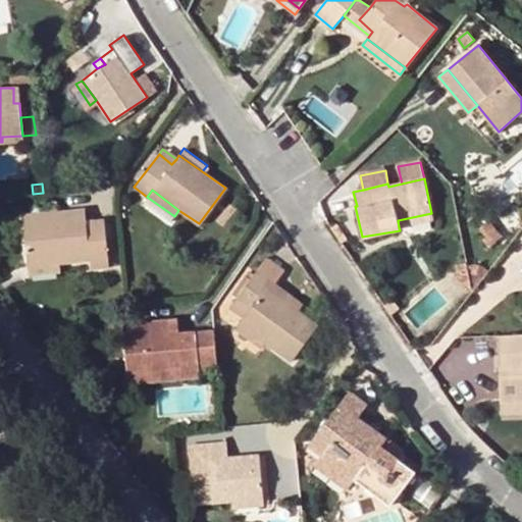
[(22,214),(27,265),(59,262),(89,260),(90,268),(109,266),(104,220),(86,221),(85,210),(22,214)]
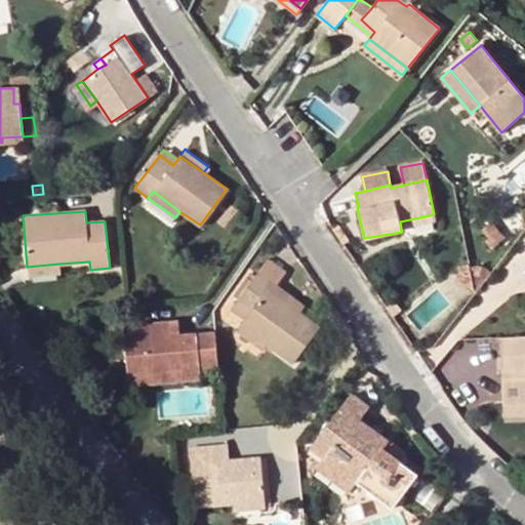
[(400,221),(401,229),(436,221),(434,214),(400,221)]
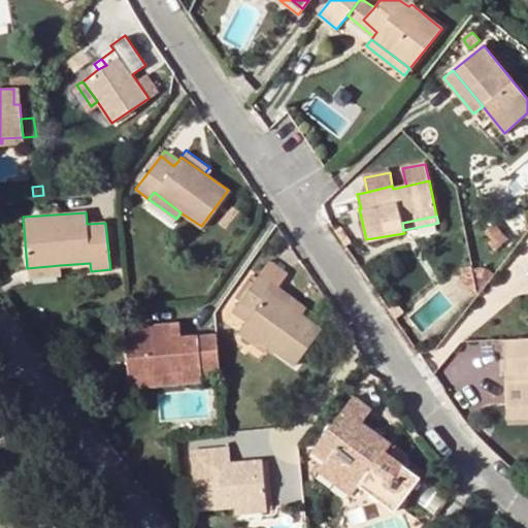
[(502,231),(494,223),(485,231),(493,239),(502,231)]
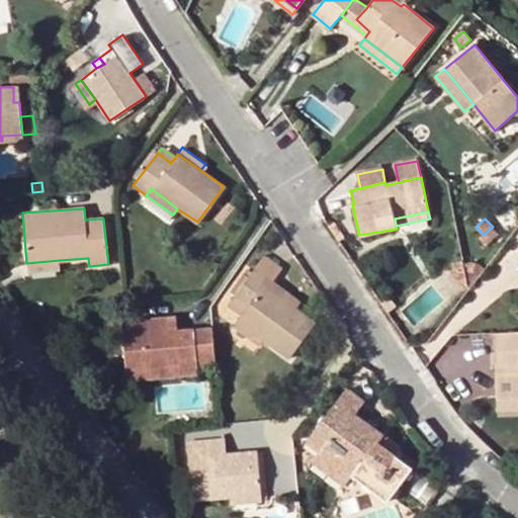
[(264,254),(254,268),(266,278),(262,284),(280,297),(284,291),(272,282),(283,268),(264,254)]
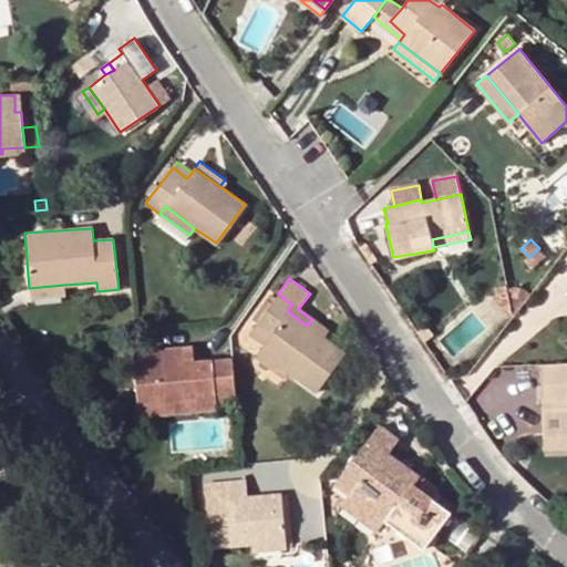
[(64,285),(29,288),(30,298),(65,295),(64,285)]
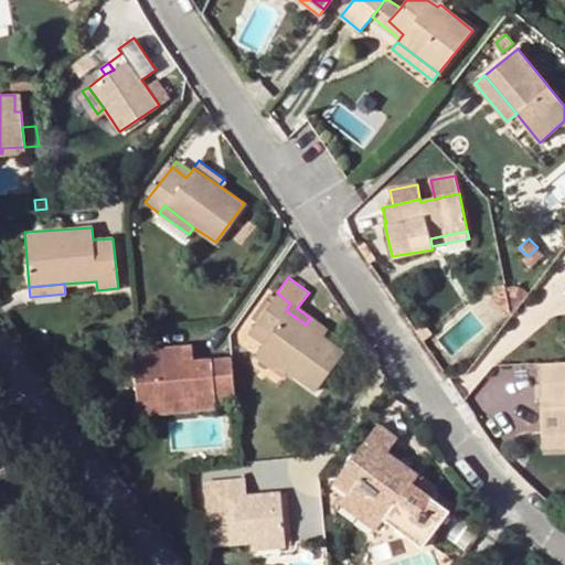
[(511,311),(504,285),(493,287),(494,294),(491,295),(503,313),(511,311)]
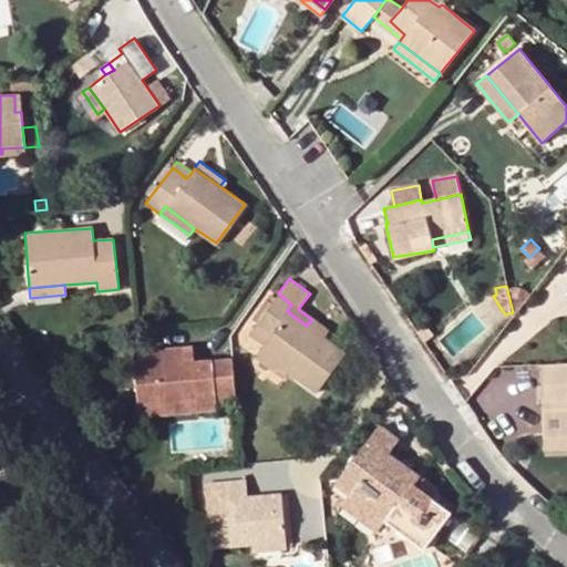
[(263,343),(259,349),(287,371),(315,392),(343,354),(323,338),(307,326),(287,311),(291,305),(278,294),(248,332),(263,343)]
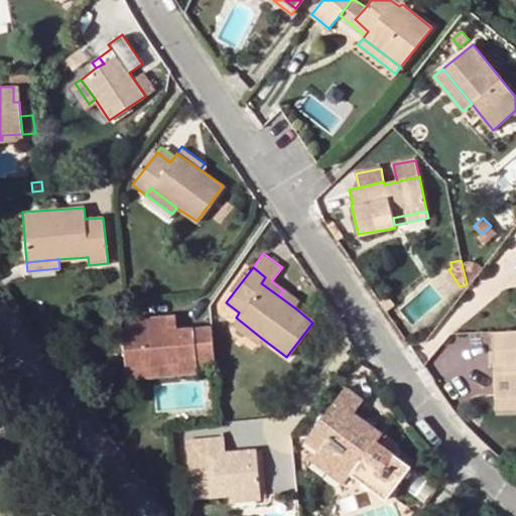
[(283,290),(279,296),(294,307),(298,301),(283,290)]
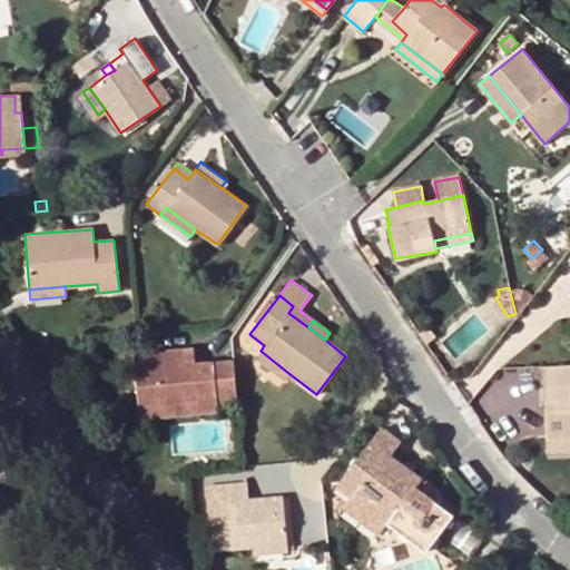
[(185,365),(196,364),(195,349),(184,350),(185,365)]
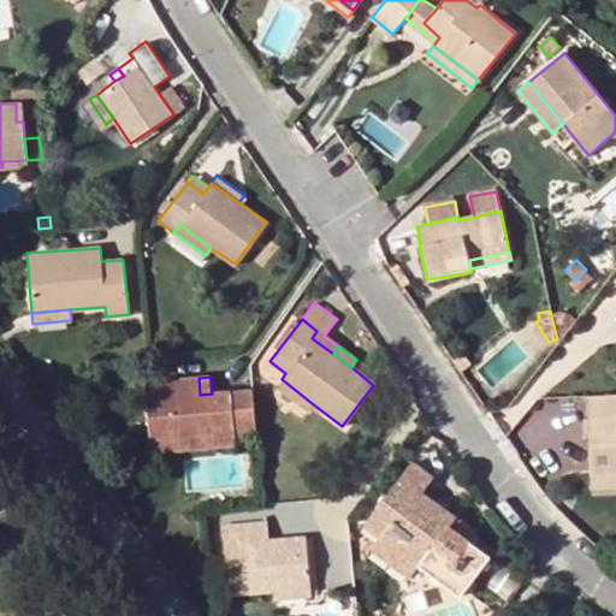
[(256,437),(252,390),(212,394),(200,395),(199,378),(147,383),(152,440),(214,436),(215,448),(235,445),(235,438),(256,437)]
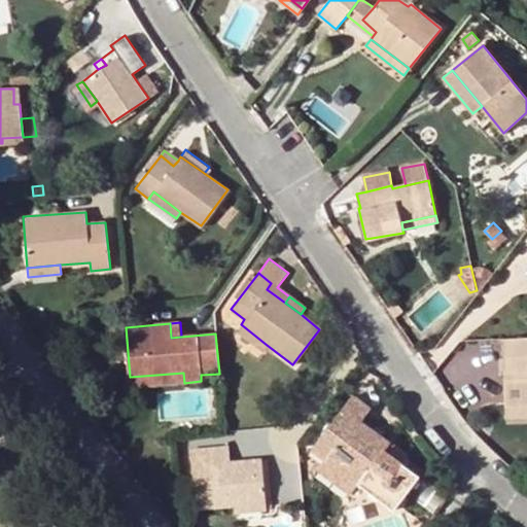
[(267,345),(241,324),(236,330),(262,351),(267,345)]
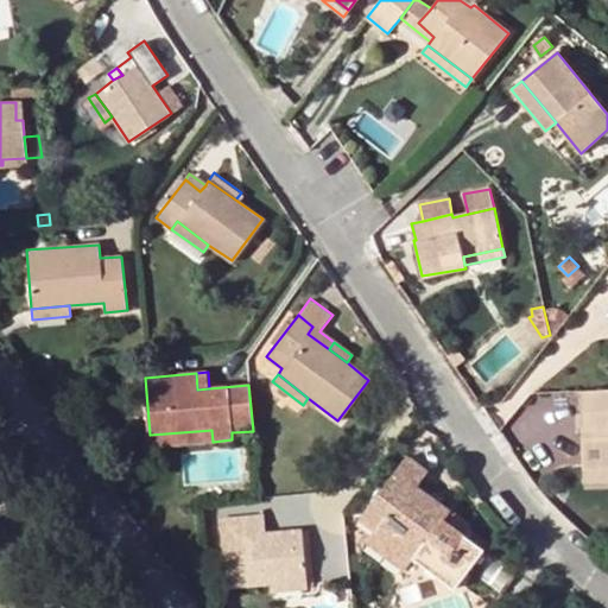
[(607,390),(580,391),(581,416),(595,416),(594,430),(581,431),(582,470),(607,469),(607,390)]
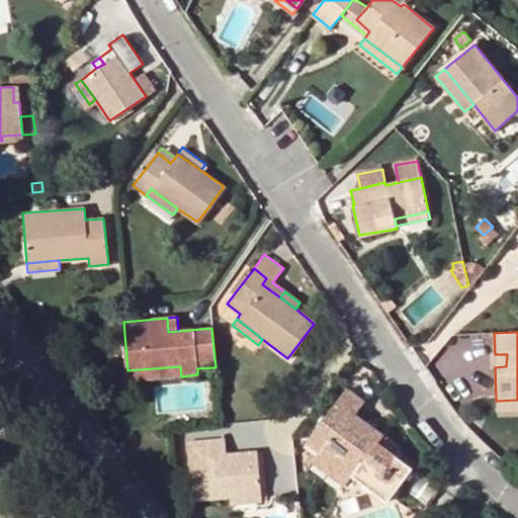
[(507,354),(495,354),(495,367),(506,366),(507,354)]
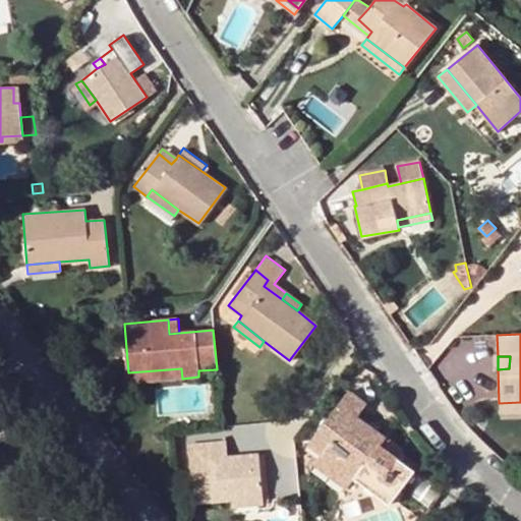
[(128,383),(182,379),(181,368),(128,372),(128,383)]
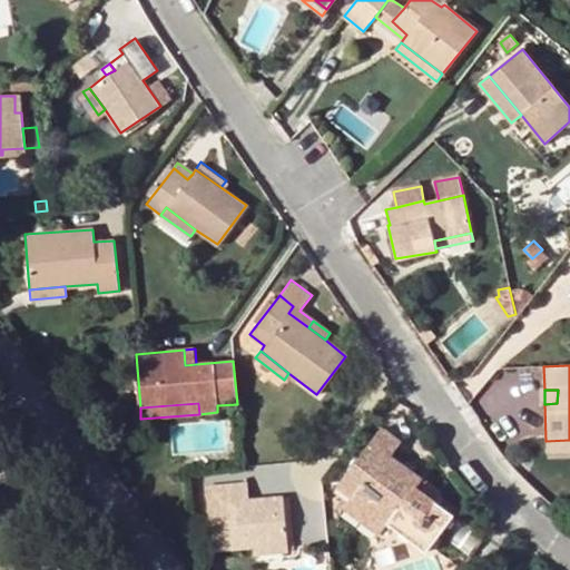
[(361,481),(351,497),(386,522),(424,551),(452,516),(433,501),(415,488),(421,479),(389,457),(399,442),(380,428),(349,471),(361,481)]
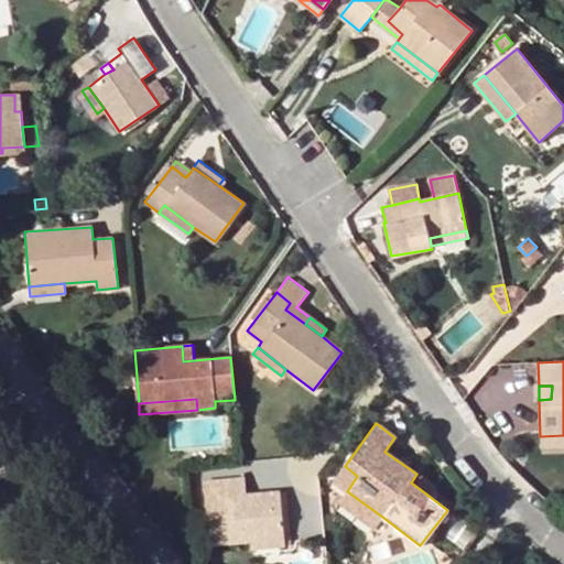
[(563,446),(563,435),(540,436),(541,448),(563,446)]
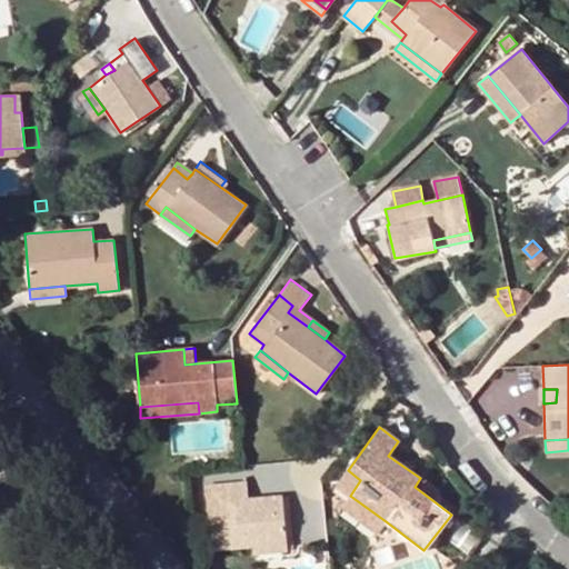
[(439,491),(420,478),(415,487),(432,500),(439,491)]
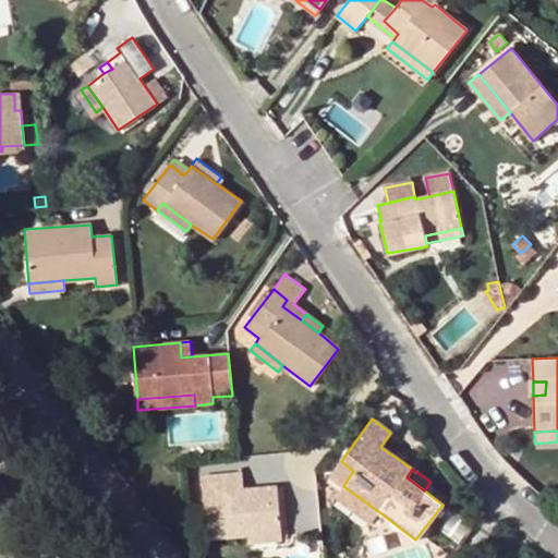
[(207,537),(247,535),(281,531),(277,487),(243,489),(241,473),(203,476),(207,537)]
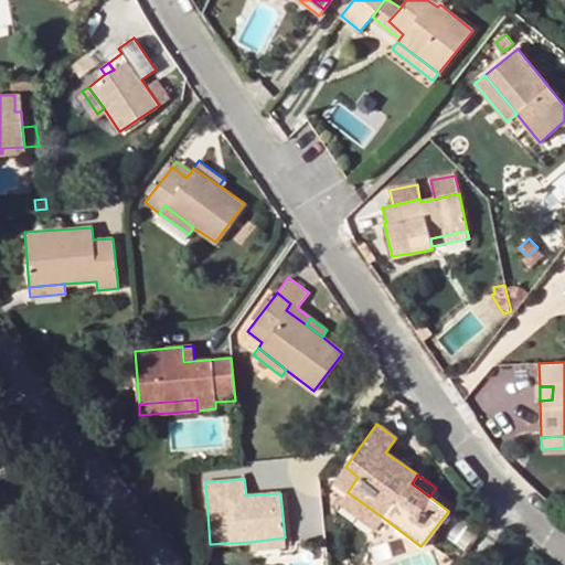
[(383,518),(348,492),(340,504),(375,530),(383,518)]
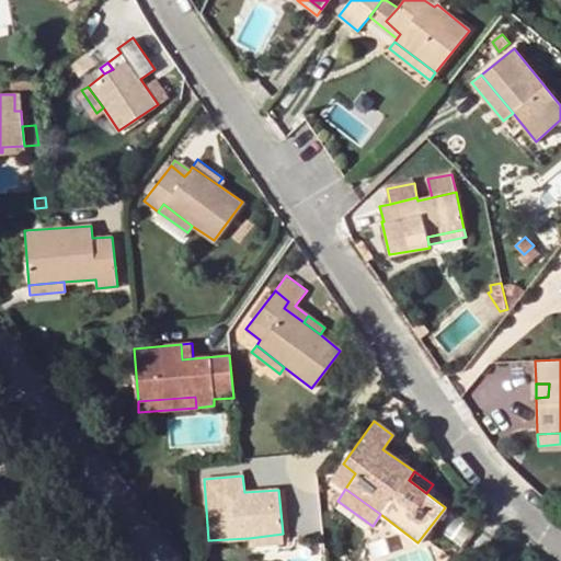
[(283,534),(249,538),(249,546),(283,542),(283,534)]
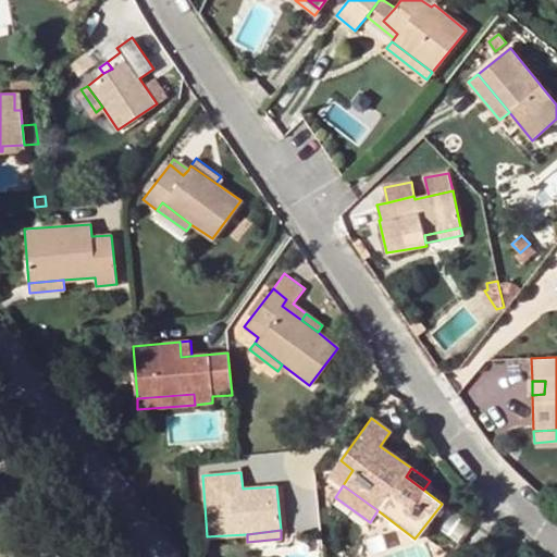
[(382,534),(366,539),(370,554),(387,548),(382,534)]
